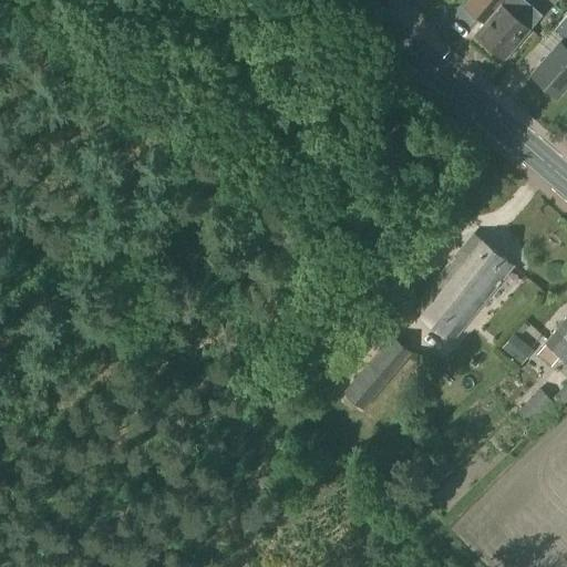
[(473,34),(502,60),(539,16),(521,0),(468,0),(463,7),(483,23),(473,34)]
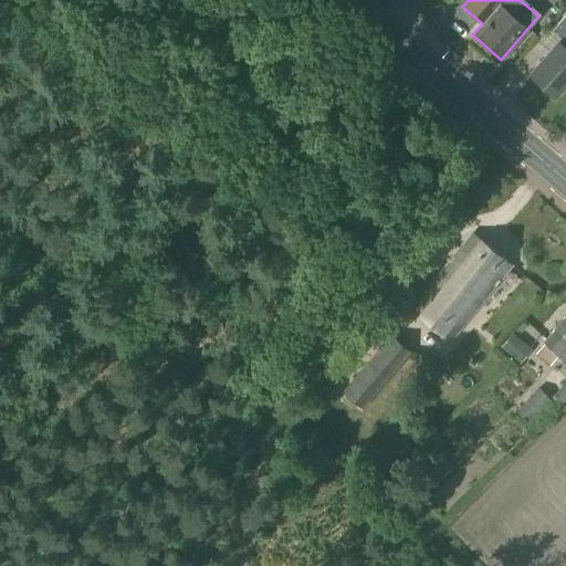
[(528,75),(554,97),(565,83),(565,18),(564,17),(552,31),(561,39),(528,75)]
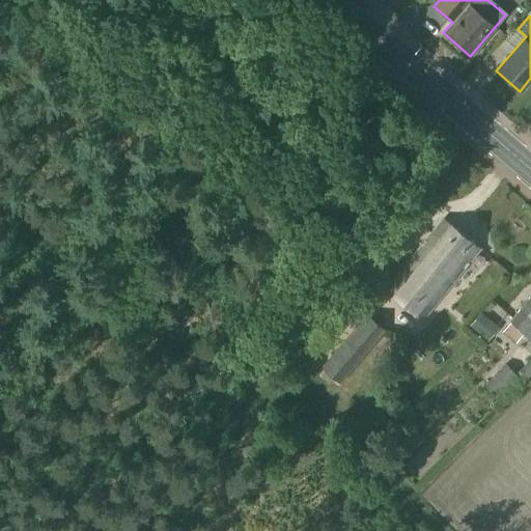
[(386,288),(422,318),(479,248),(443,219),(386,288)]
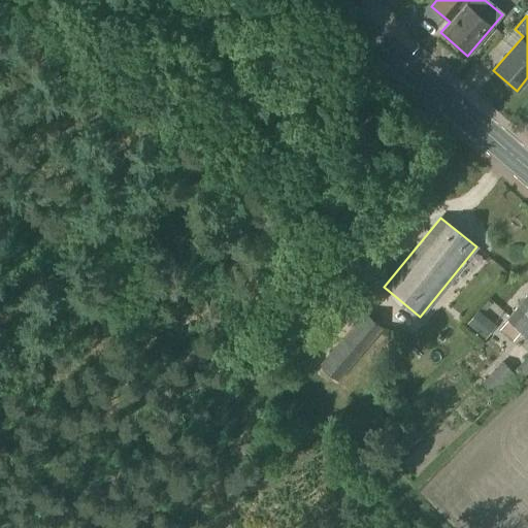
[(527,296),(508,318),(525,333),(527,335),(527,296)]
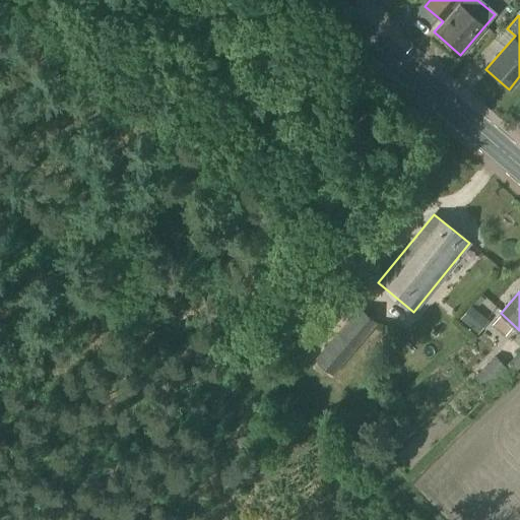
[(460,318),(477,332),(486,321),(470,307),(460,318)]
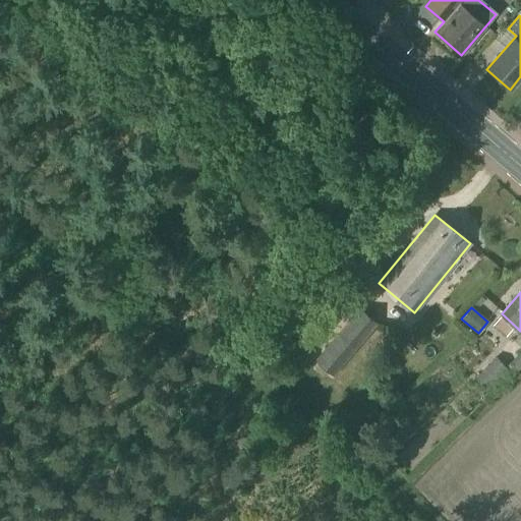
[(314,360),(334,377),(379,324),(366,312),(360,308),(317,356),(314,360)]
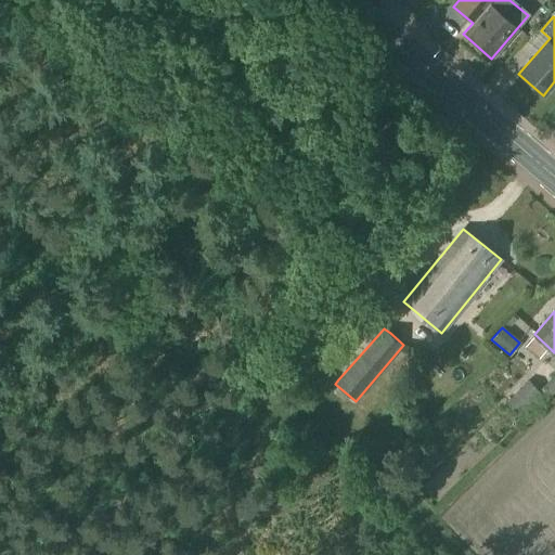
[(552,350),(534,334),(525,345),(538,357),(543,349),(549,353),(552,350)]
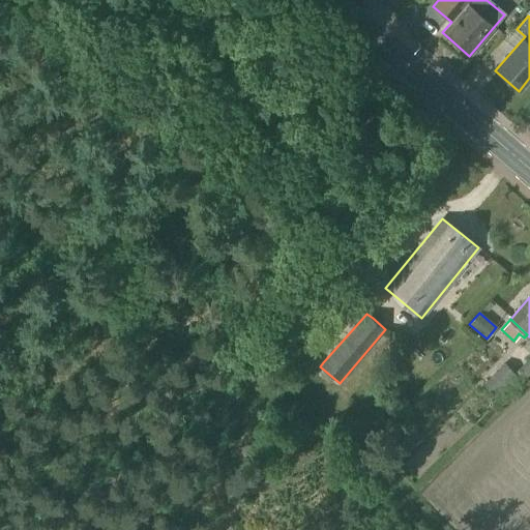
[(529,359),(523,352),(510,364),(519,373),(529,361),(529,359)]
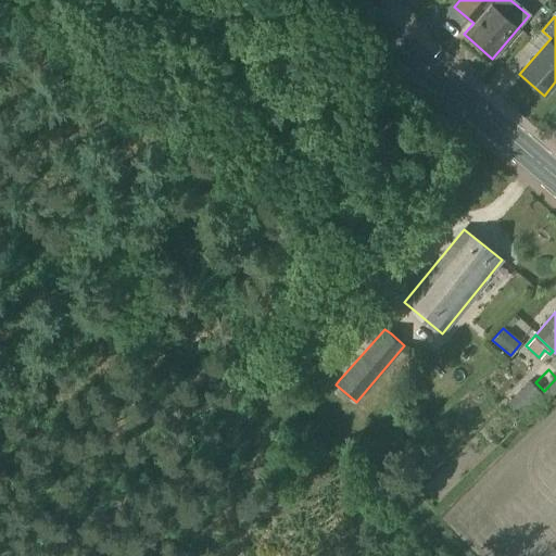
[(551,404),(535,386),(513,408),(527,426),(551,404)]
